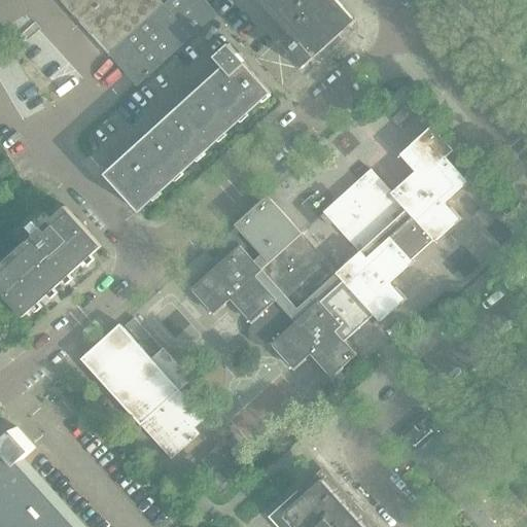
[(168,0),(59,0),(108,55),(168,0)]
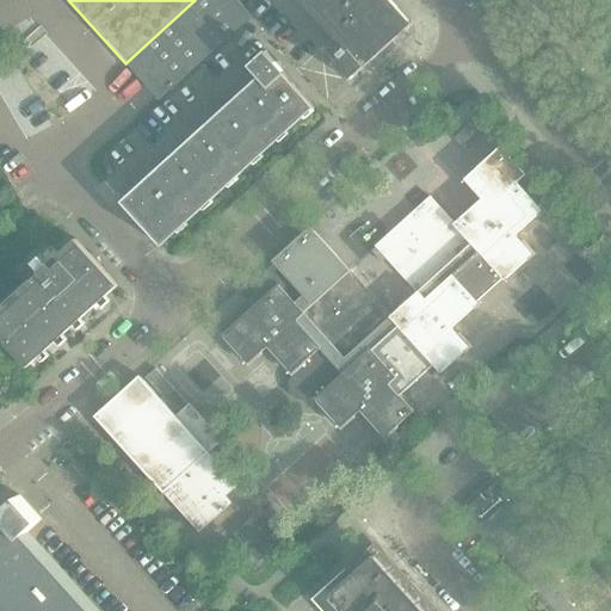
[(159,100),(241,25),(251,17),(235,0),(195,0),(125,63),(159,100)]
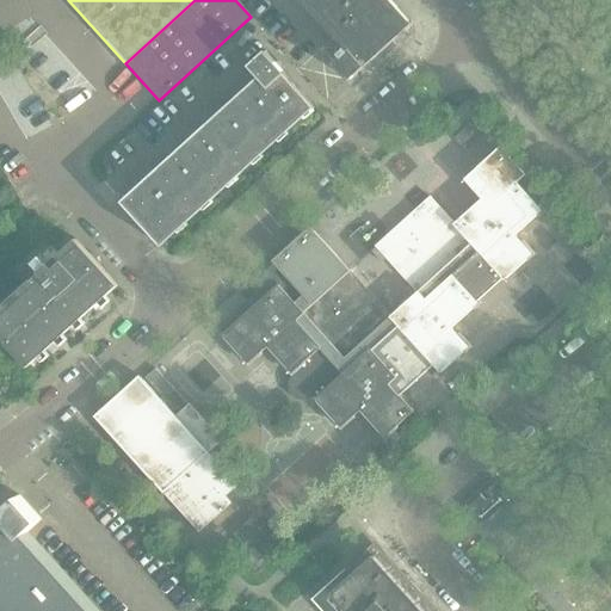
[(408,24),(386,0),(302,0),(328,29),(345,48),(339,54),(341,57),(334,63),(349,80),(412,24),(409,22),(408,24)]
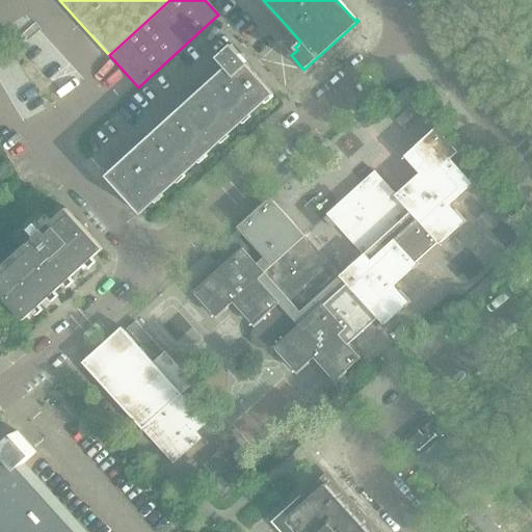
[(141,213),(229,134),(271,95),(272,96),(273,94),(247,64),(248,63),(231,44),(216,57),(225,68),(120,163),(105,176),(140,214),(141,213)]
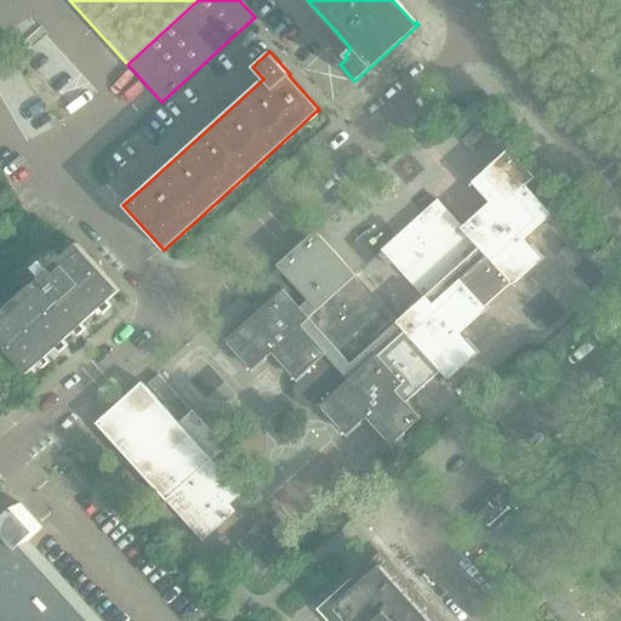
[(472,152),(491,135),(480,123),(461,141),(472,152)]
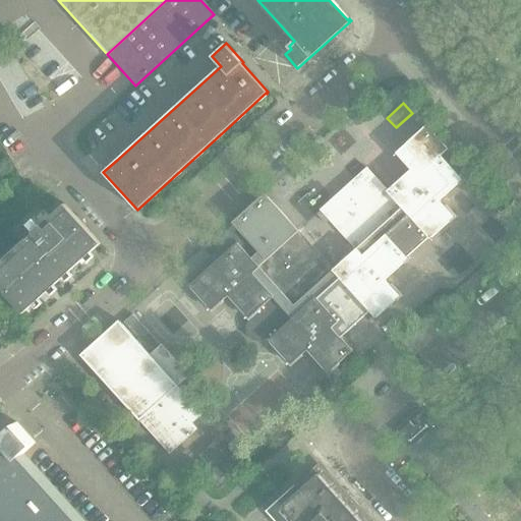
[(237,242),(189,286),(207,305),(212,310),(222,300),(228,295),(248,319),(249,319),(250,320),(248,322),(246,325),(246,329),(246,332),(247,335),(249,338),(251,340),(254,341),(258,342),(262,342),(265,341),(268,339),(269,340),(286,359),(291,364),(301,355),(307,350),(324,367),(328,372),(339,363),(352,350),(341,338),(369,311),(374,317),(377,316),(395,300),(399,296),(400,296),(390,285),(385,279),(403,263),(408,258),(406,256),(408,255),(427,237),(429,239),(449,222),(453,218),(454,217),(445,207),(440,200),(457,184),(462,179),(453,169),(441,156),(449,149),(426,124),(395,153),(410,169),(388,190),(366,167),(320,210),(355,249),(333,270),(330,266),(320,254),(277,208),(265,193),(264,193),(232,222),(232,223),(244,236),(246,239),(240,245),(237,242)]
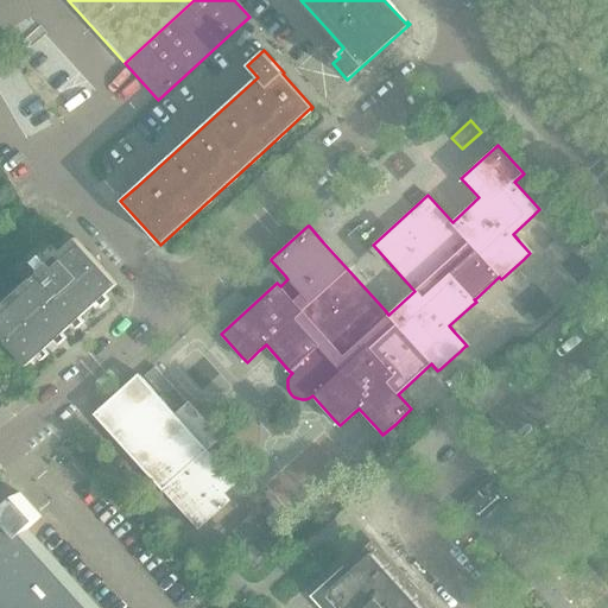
[(0,336),(26,366),(105,296),(116,284),(75,238),(56,254),(48,263),(39,253),(30,263),(38,271),(0,305),(0,336)]
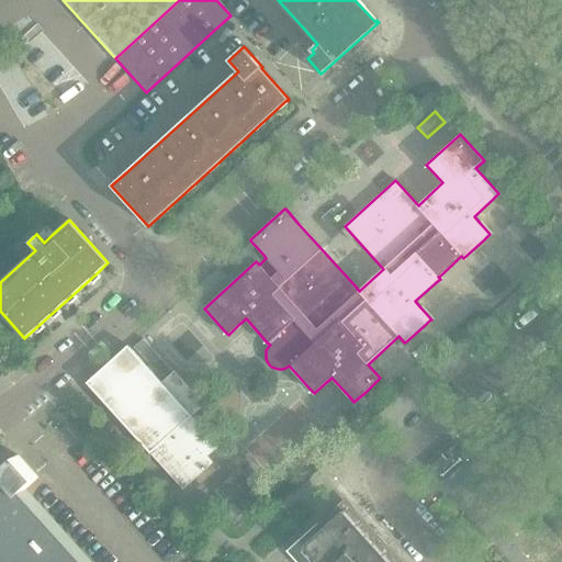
[(160,359),(142,339),(133,348),(150,368),(160,359)]
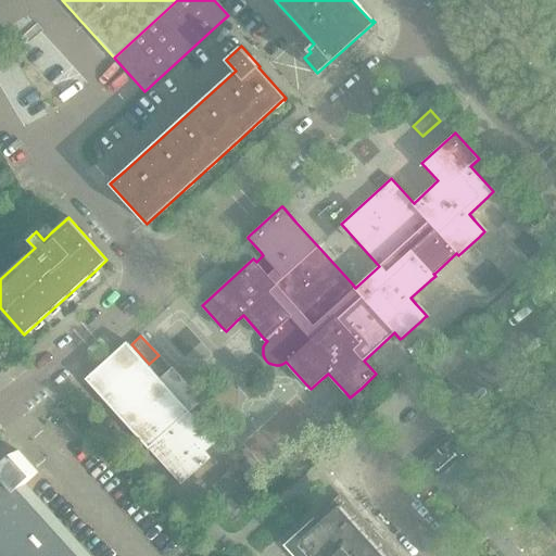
[(216,441),(190,412),(202,401),(172,367),(169,366),(160,376),(158,377),(126,342),(85,379),(180,484),(211,457),(204,452),(216,441)]
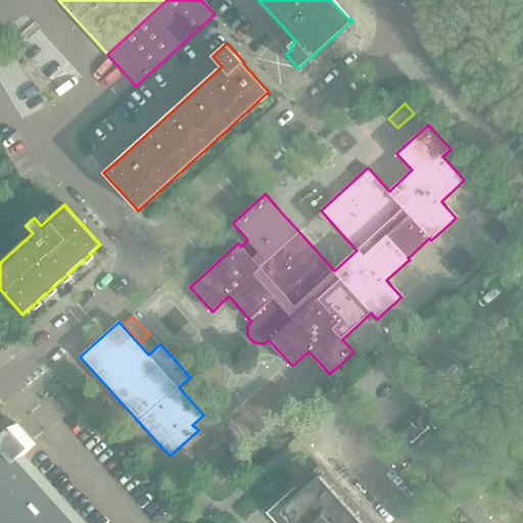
[(158,345),(149,334),(140,342),(150,353),(158,345)]
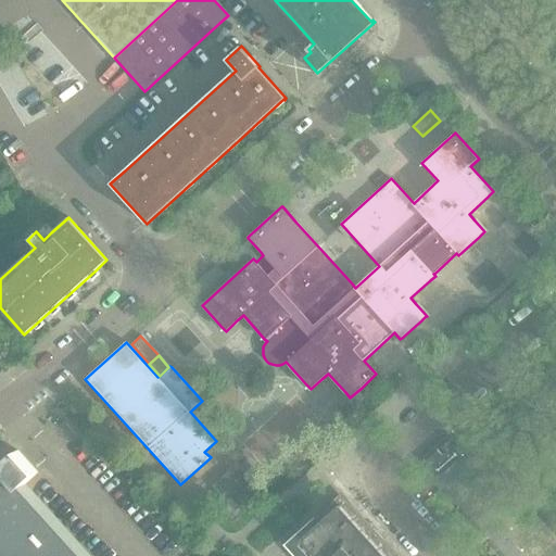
[(89,555),(24,484),(37,472),(17,451),(0,466),(0,543),(11,555),(89,555)]
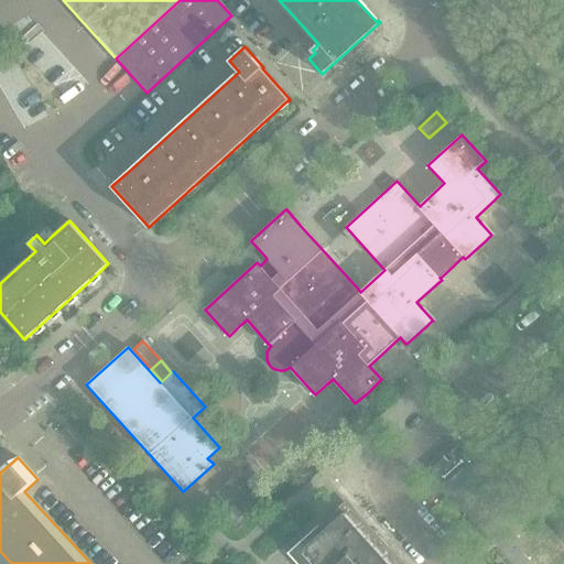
[(249,496),(240,485),(229,495),(239,505),(249,496)]
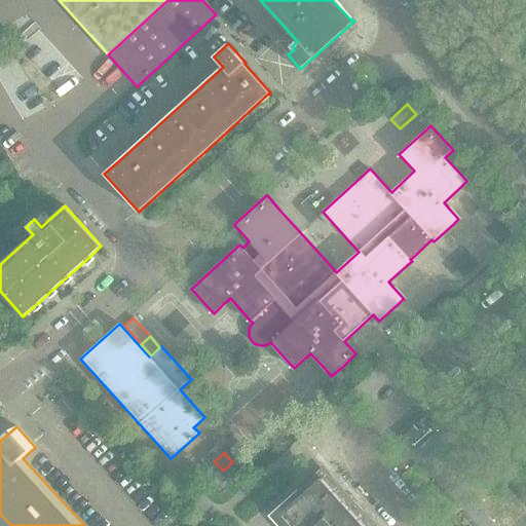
[(365,525),(322,478),(285,511),(279,504),(267,516),(276,525),(365,525)]
